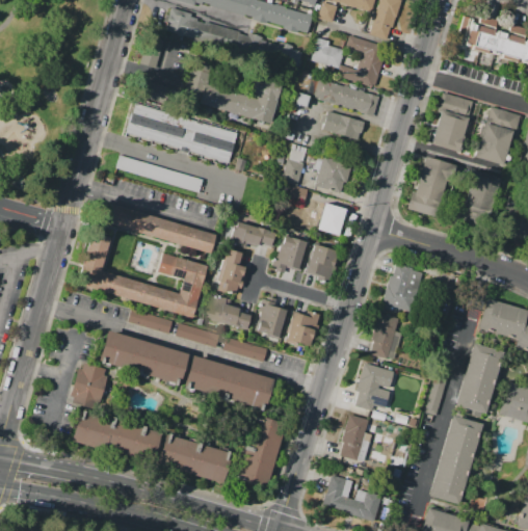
[(258,0),(313,17),(309,32),(202,0),(258,0)]
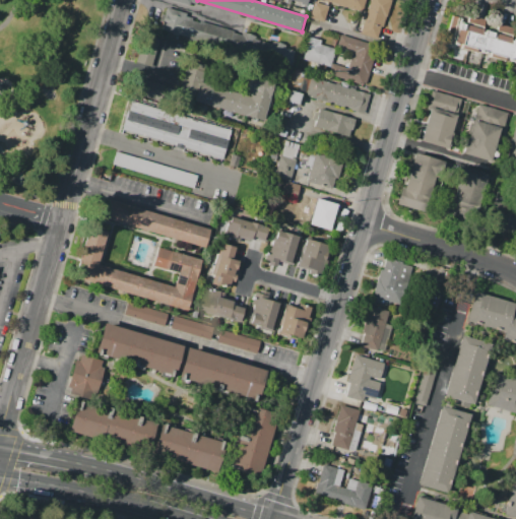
[(367,0),(363,11),(328,0),(367,0)]
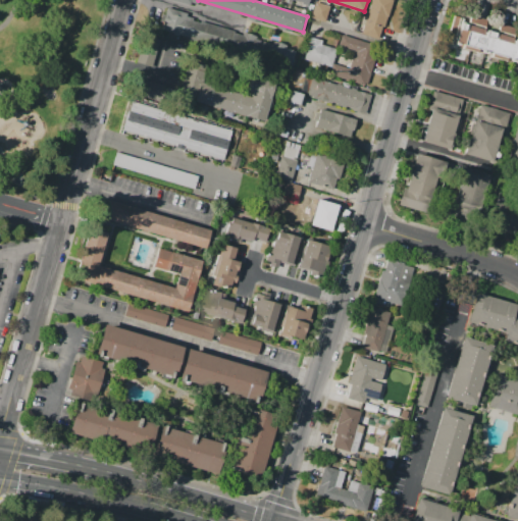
[(393,0),(383,32),(367,27),(374,0),(393,0)]
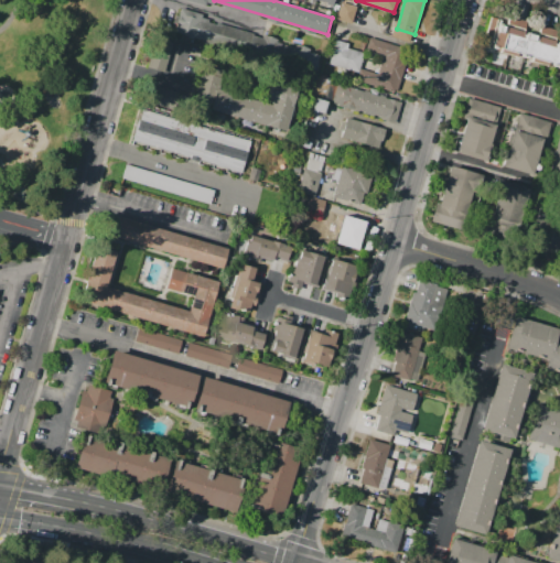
[(342,2),(337,19),(352,23),(357,7),(342,2)]
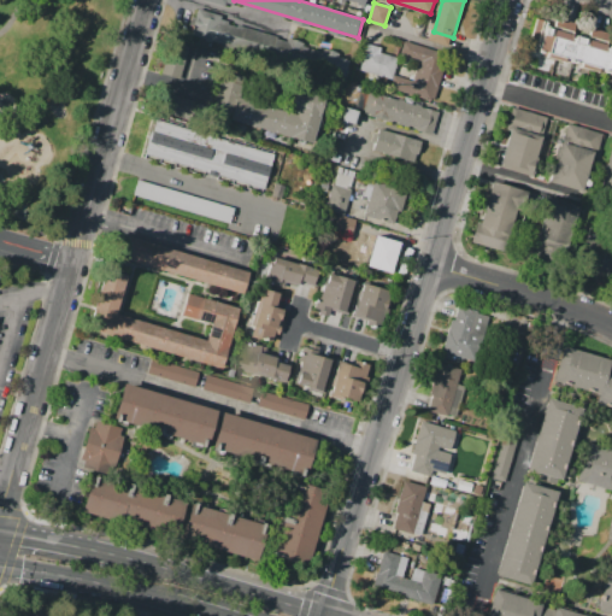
[(611,76),(539,56),(549,17),(611,34),(611,76)]
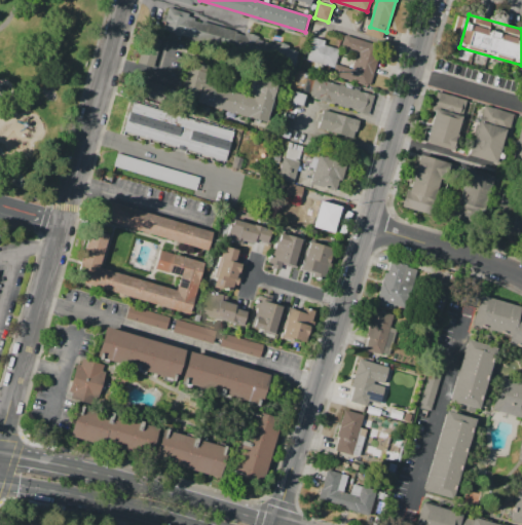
[(346,35),(383,45),(372,85),(335,75),(337,65),(355,69),(360,49),(343,45),(346,35)]
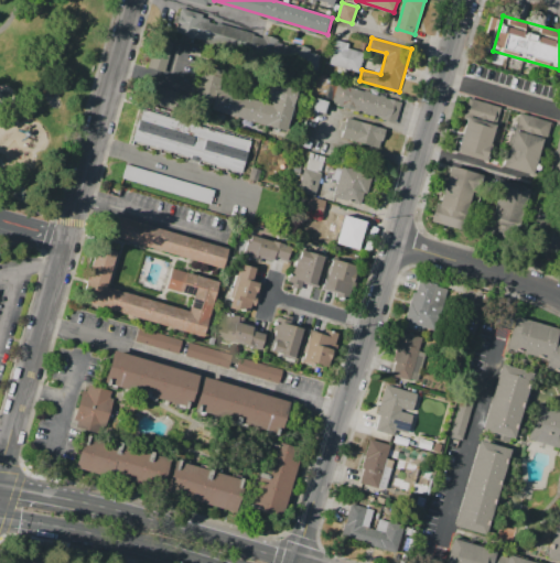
[(169,68),(173,41),(158,39),(154,66),(169,68)]
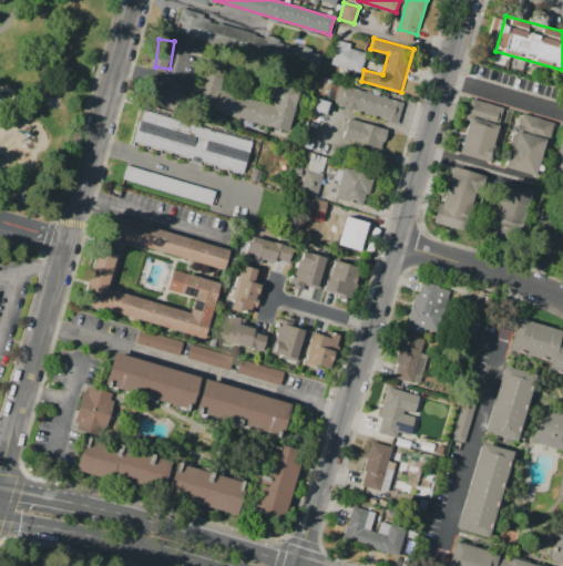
[(277,40),(272,57),(318,72),(324,55),(277,40)]
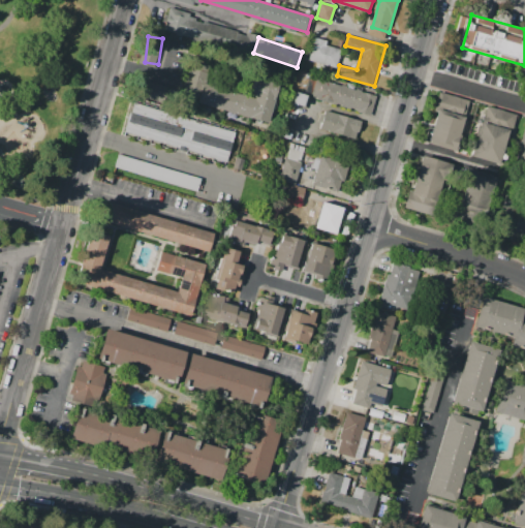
[(315,37),(308,59),(337,68),(343,50),(327,44),(328,41),(315,37)]
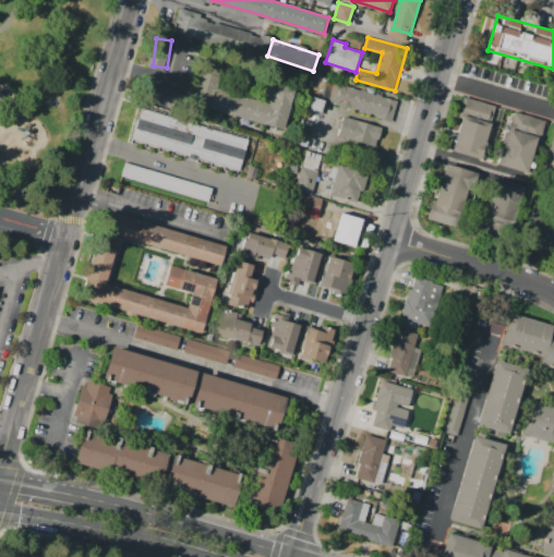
[(264,77),(296,86),(284,128),(193,101),(204,64),(221,69),(217,87),(268,103),(269,98),(259,95),(264,77)]
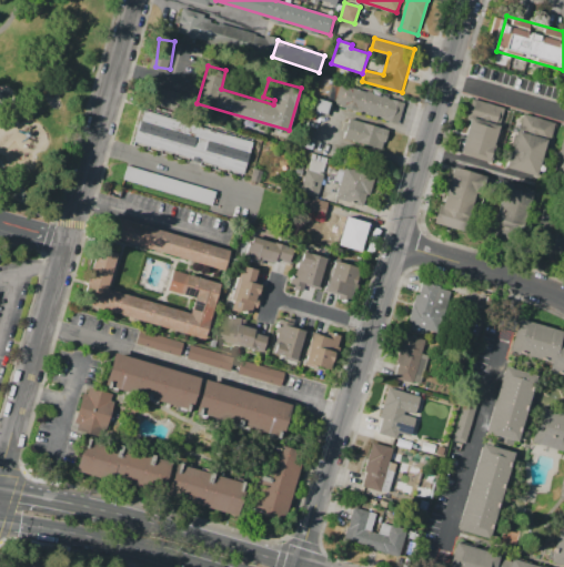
[(151,101),(157,84),(191,94),(185,112),(151,101)]
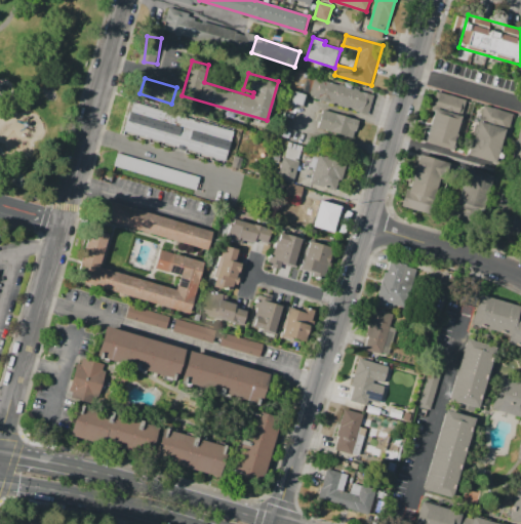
[(315,78),(374,95),(369,113),(310,95),(315,78)]
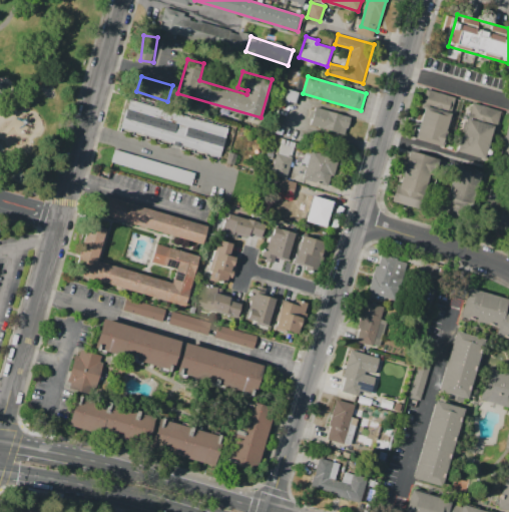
[(286,88),(298,92),(295,103),(282,99),(286,88)]
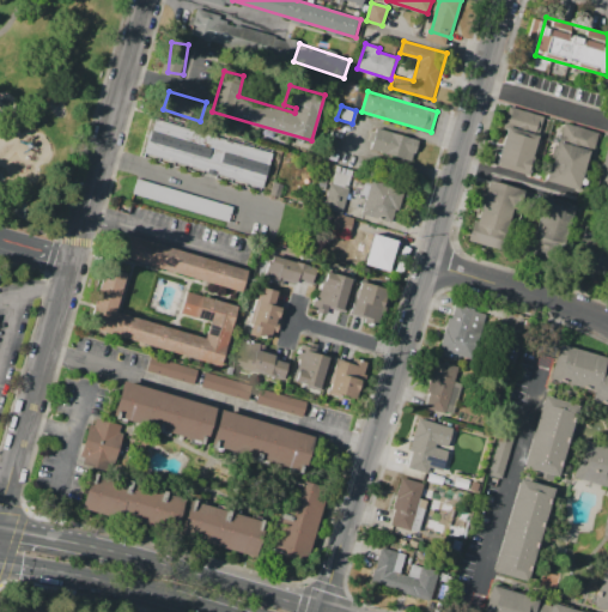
[(499,164),(529,174),(547,119),(517,108),(499,164)]
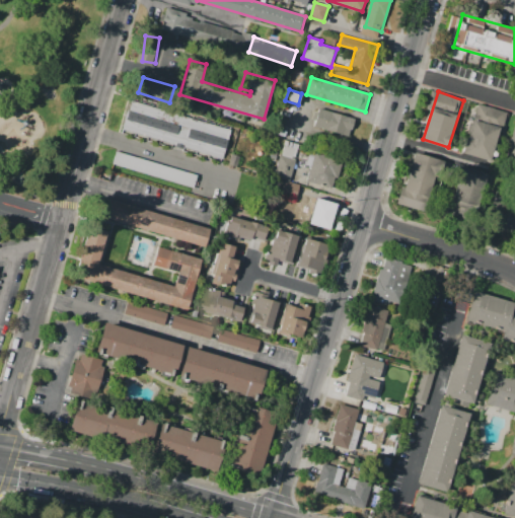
[(132,100),(233,131),(225,159),(124,130),(132,100)]
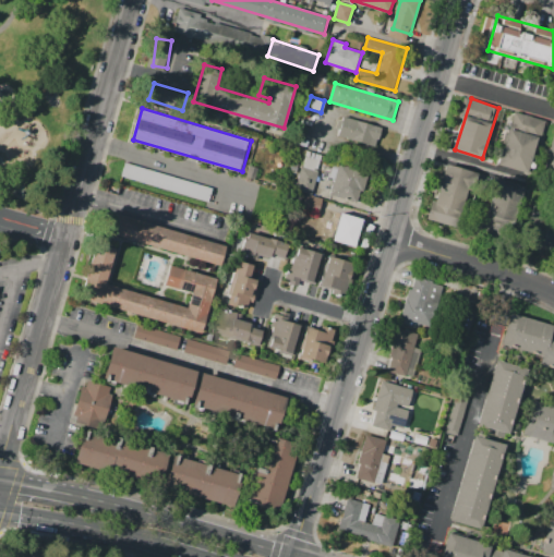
[(516,112),(548,122),(532,174),(501,166),(516,112)]
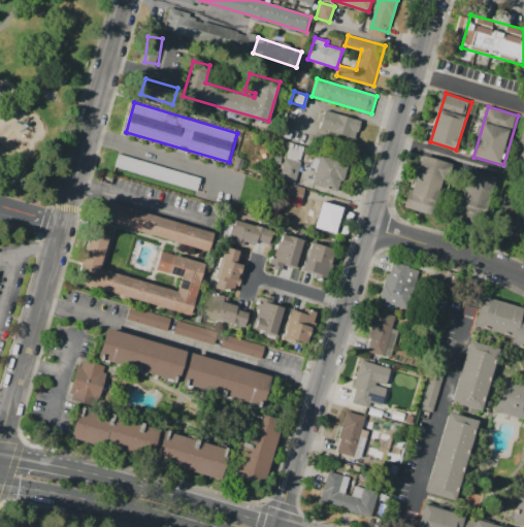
[(325,110),(361,120),(356,138),(321,128),(325,110)]
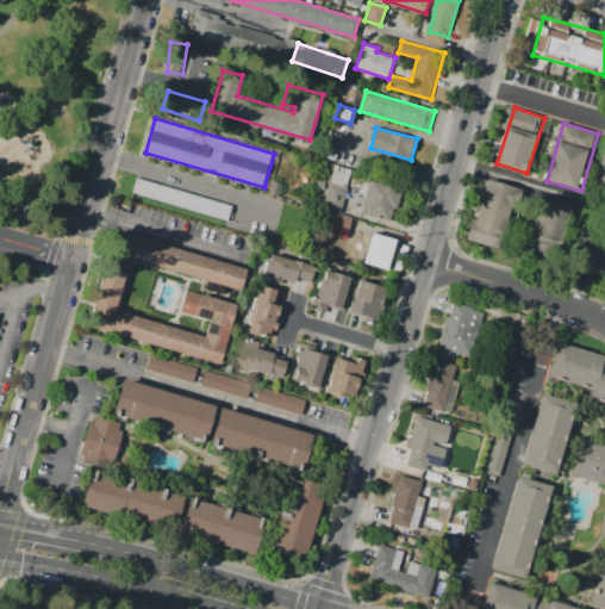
[(342,149),(329,145),(332,136),(344,141),(342,149)]
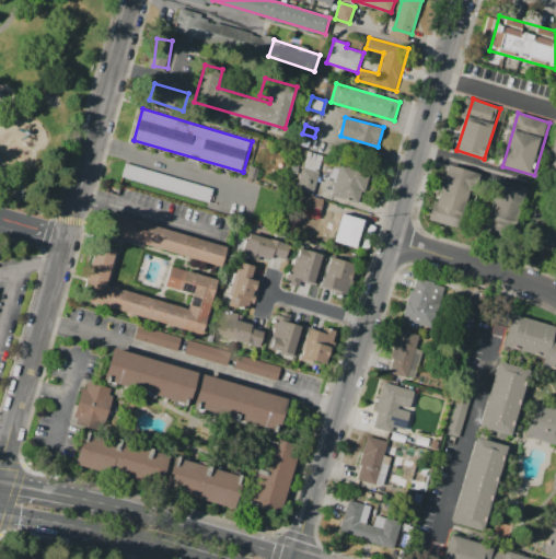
[(313,141),(311,147),(298,141),(300,136),(313,141)]
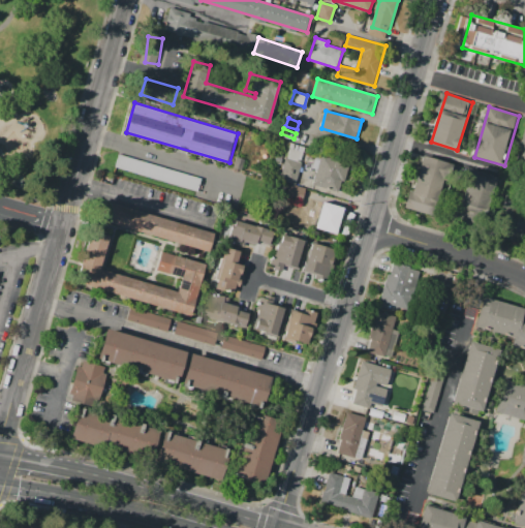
[(119,154),(203,179),(199,191),(115,166),(119,154)]
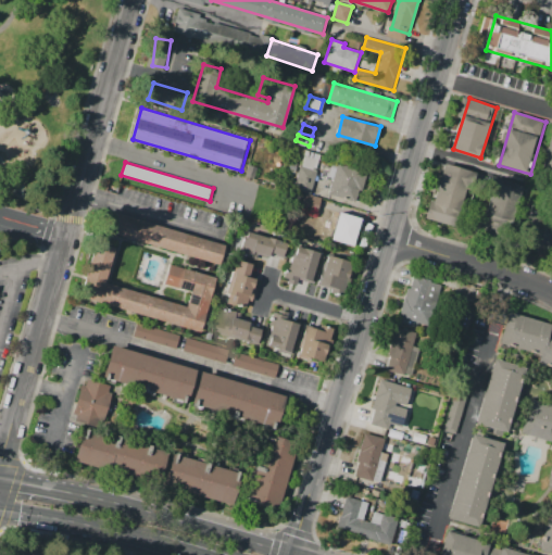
[(340,162),(368,171),(360,202),(330,193),(340,162)]
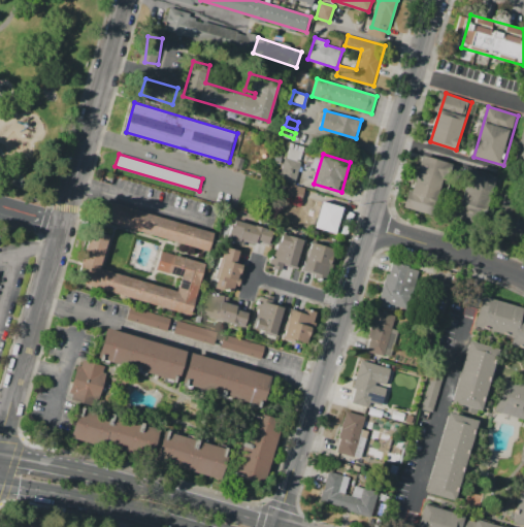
[(424,154),(452,162),(436,216),(408,207),(424,154)]
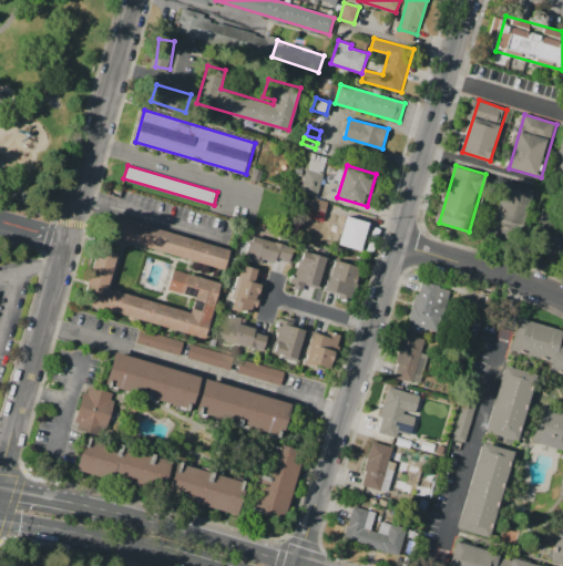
[(307,170),(324,174),(318,196),(302,192),(307,170)]
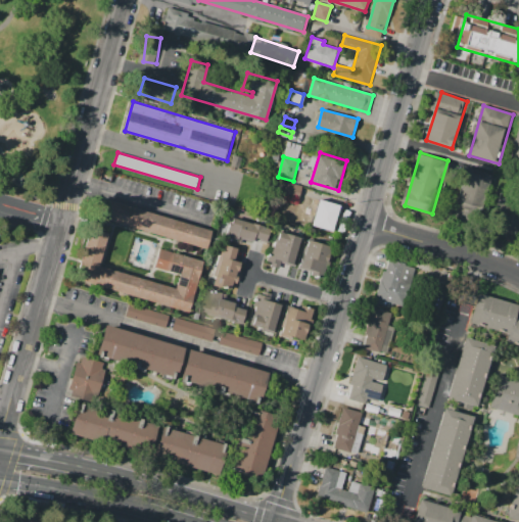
[(464,167),(496,176),(483,216),(452,206),(464,167)]
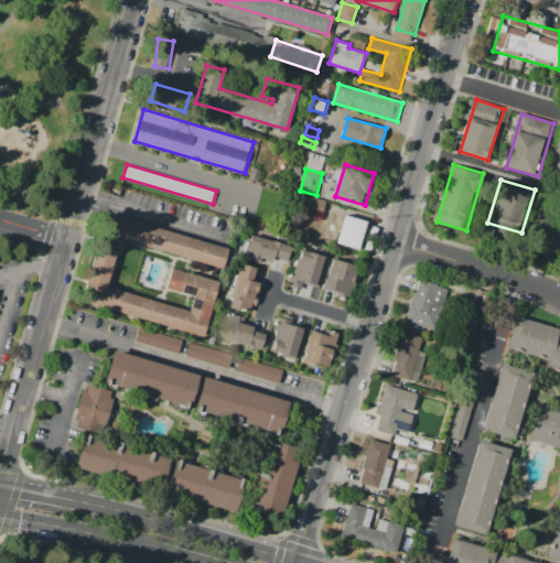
[(310,196),(327,202),(323,216),(305,210),(310,196)]
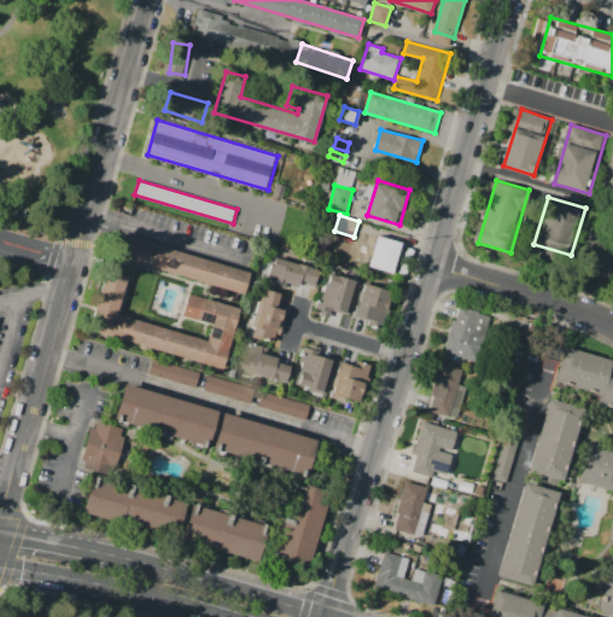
[(117,234),(249,273),(243,292),(112,254),(117,234)]
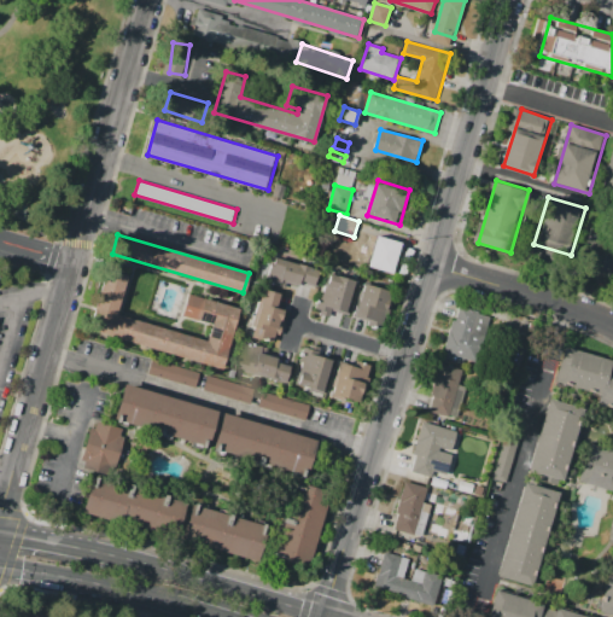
[(368,234),(396,243),(390,266),(361,257),(368,234)]
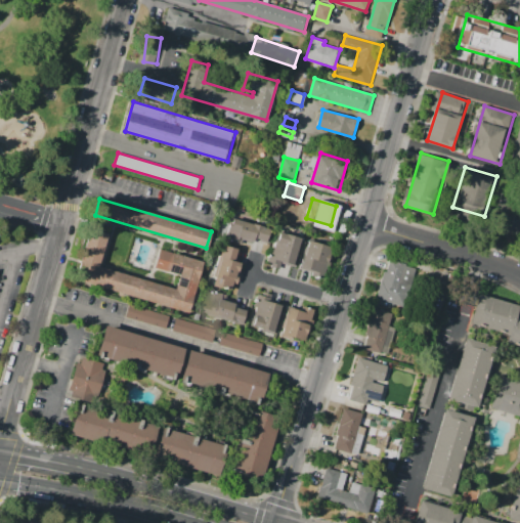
[(495,231),(519,237),(519,207),(504,203),(495,231)]
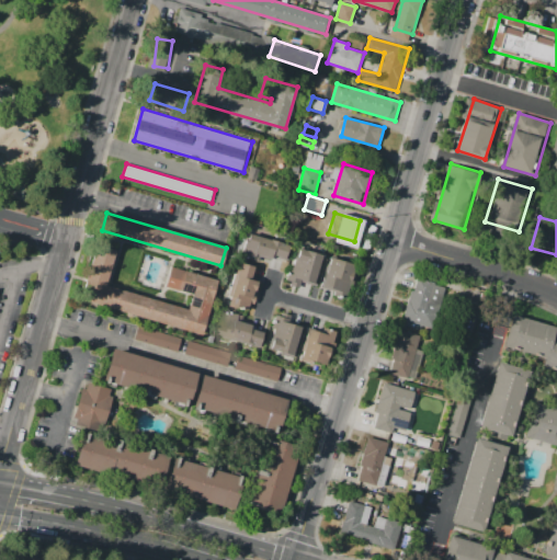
[(247,233),(288,243),(284,261),(242,250),(247,233)]
